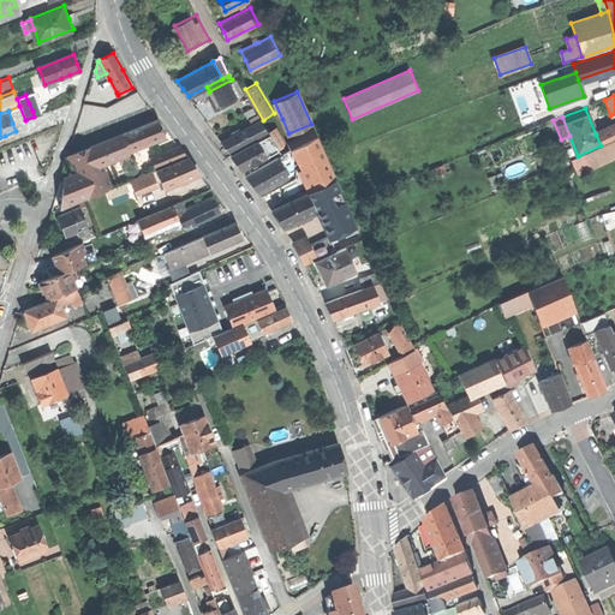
[(121,133),(129,151),(166,137),(162,130),(159,119),(121,133)]
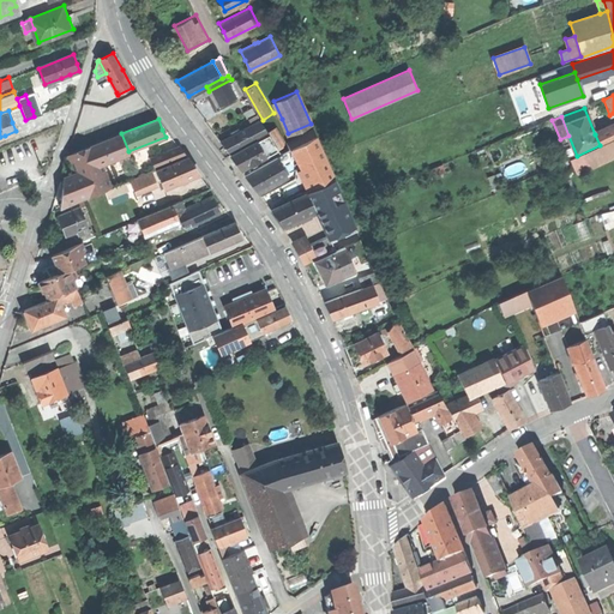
[(259,120),(247,127),(253,140),(266,133),(259,120)]
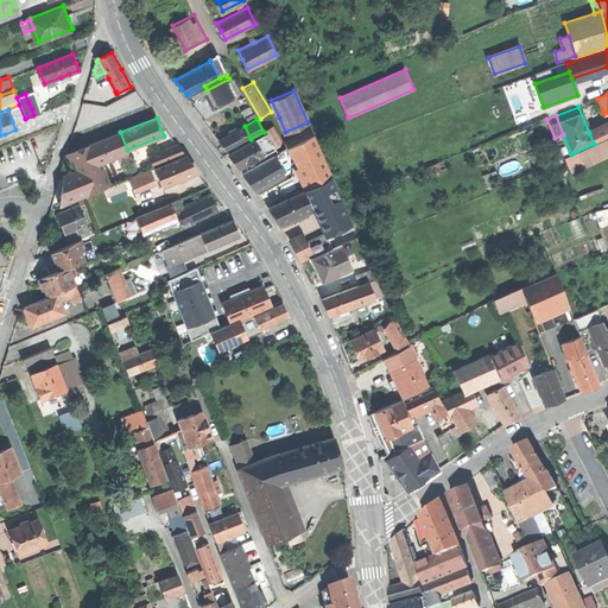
[(607,125),(589,133),(594,144),(607,137),(607,125)]
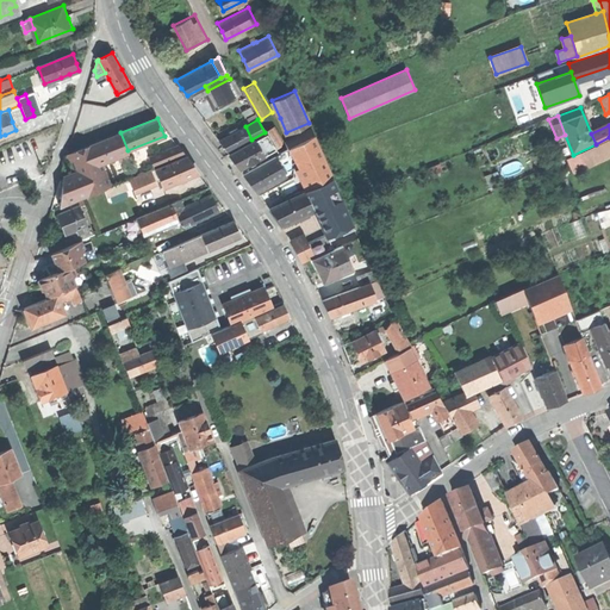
[(229,151),(251,139),(246,126),(219,141),(224,147),(229,151)]
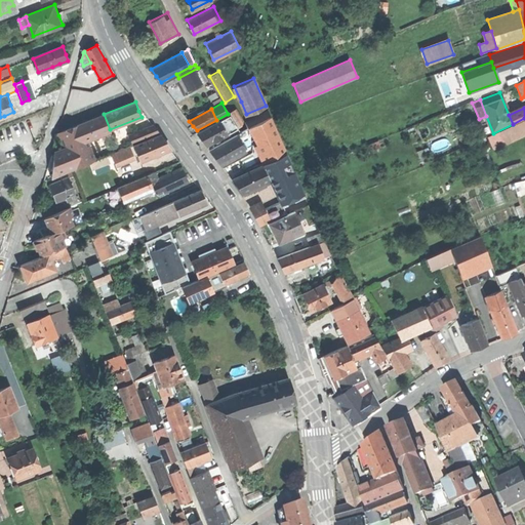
[(111,131),(110,129),(104,114),(57,132),(64,148),(53,152),(51,177),(59,174),(72,169),(95,160),(87,139),(111,131)]
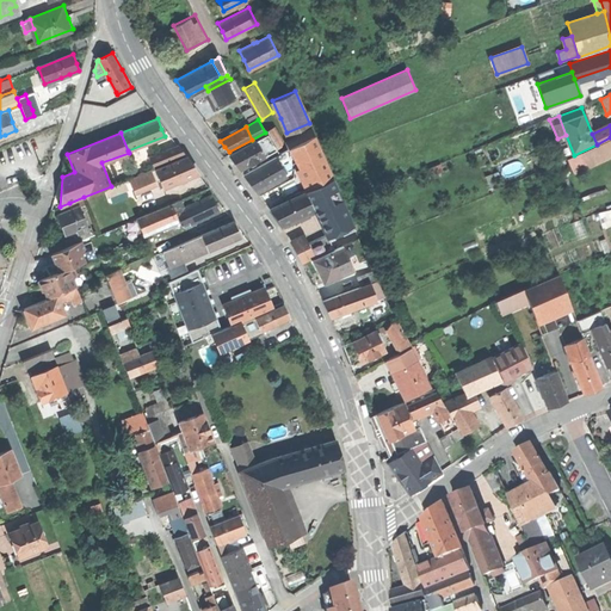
[(267,133),(254,140),(264,155),(275,149),(276,150),(277,149),(267,133)]
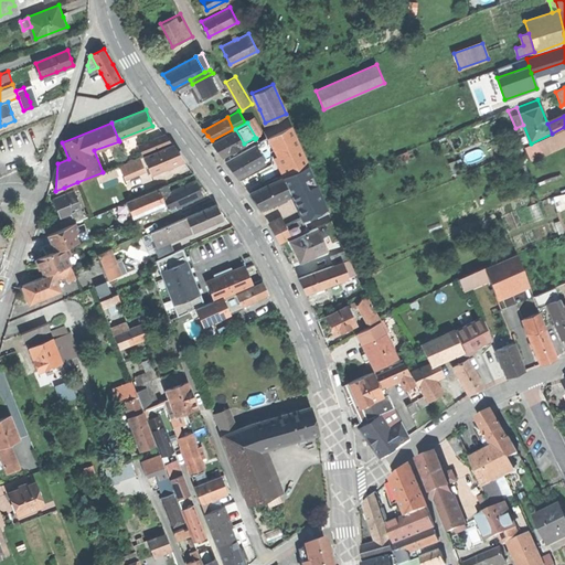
[(291,126),(269,137),(278,155),(277,155),(287,174),(308,164),(291,126)]
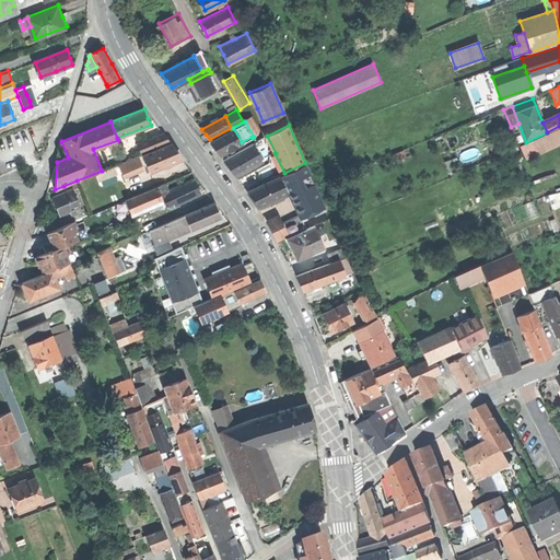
[(221,154),(242,142),(233,128),(211,141),(216,148),(221,154)]
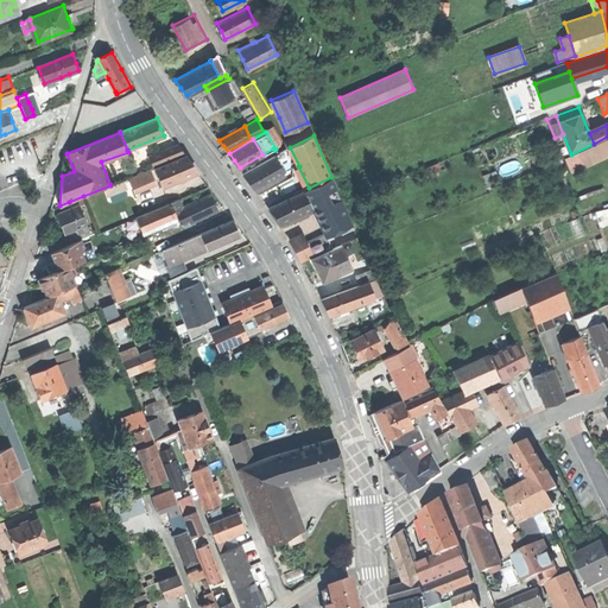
[(150,156),(154,168),(184,154),(177,145),(150,156)]
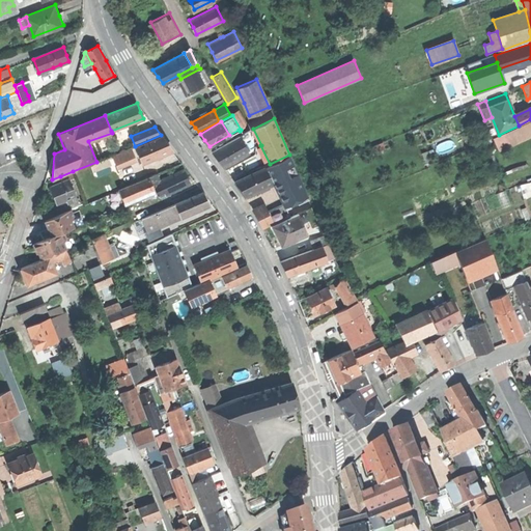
[(138,155),(142,163),(172,150),(167,142),(161,135),(135,146),(138,155)]
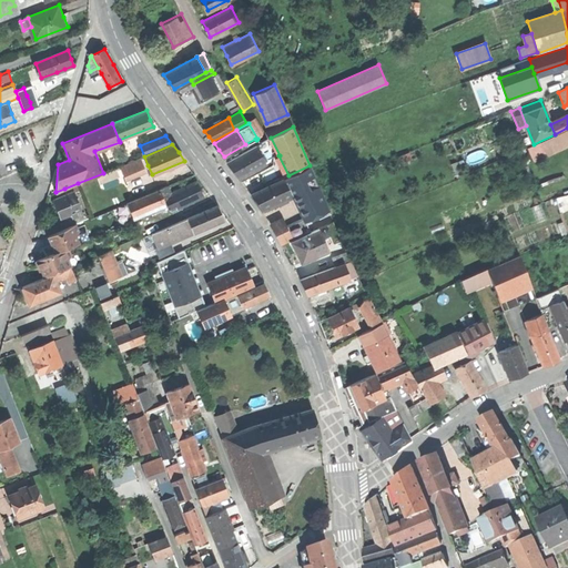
[(256,146),(227,162),(233,169),(240,178),(265,163),(260,153),(256,146)]
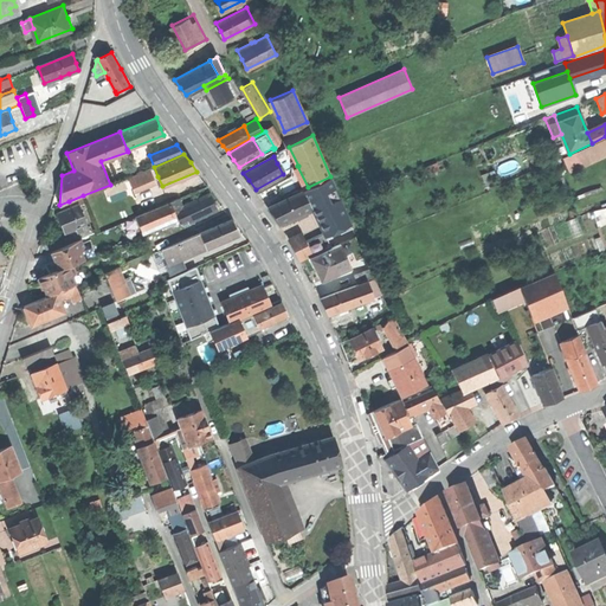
[(133,187),(158,176),(154,167),(129,178),(133,187)]
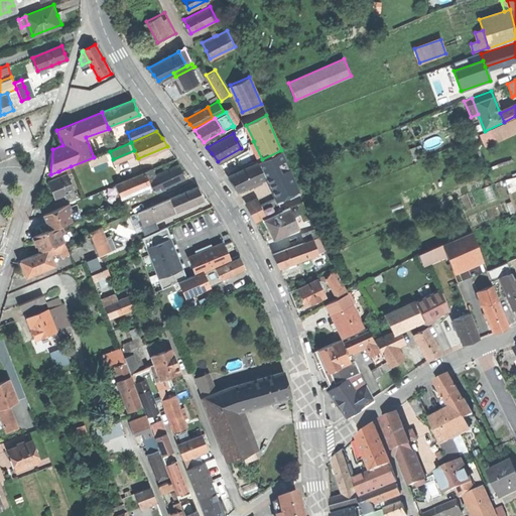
[(281,152),(261,161),(278,198),(279,200),(298,190),(281,152)]
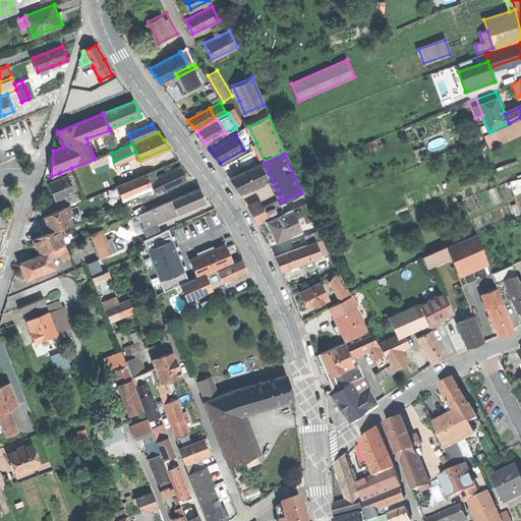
[(269,181),(262,165),(231,179),(237,187),(242,193),(269,181)]
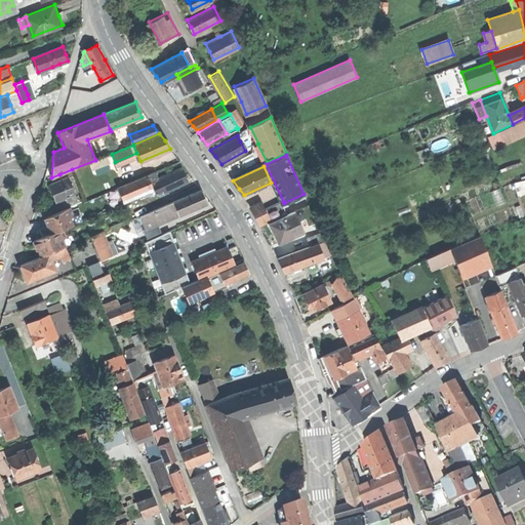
[(158,179),(164,193),(189,182),(186,174),(183,168),(158,179)]
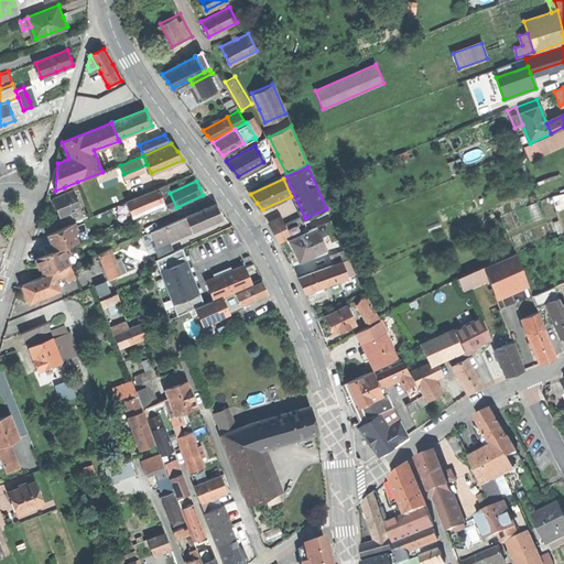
[(79,190),(77,182),(64,187),(66,193),(74,191),(75,192),(79,190)]
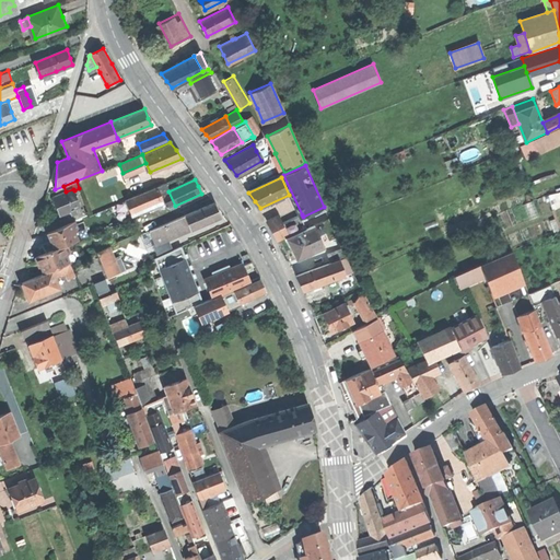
[(158,186),(161,195),(166,193),(162,184),(158,186)]
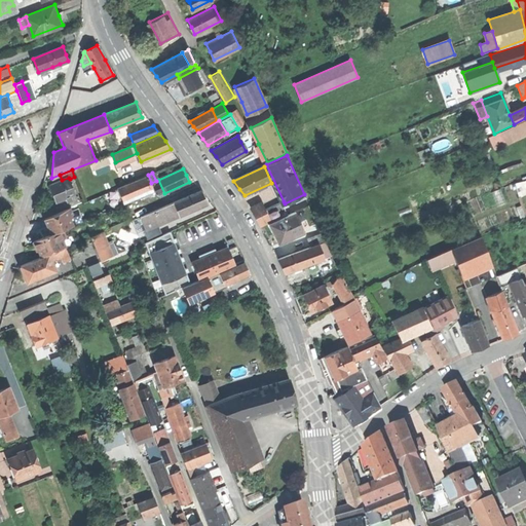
[(142,194),(154,189),(151,183),(148,175),(136,180),(142,194)]
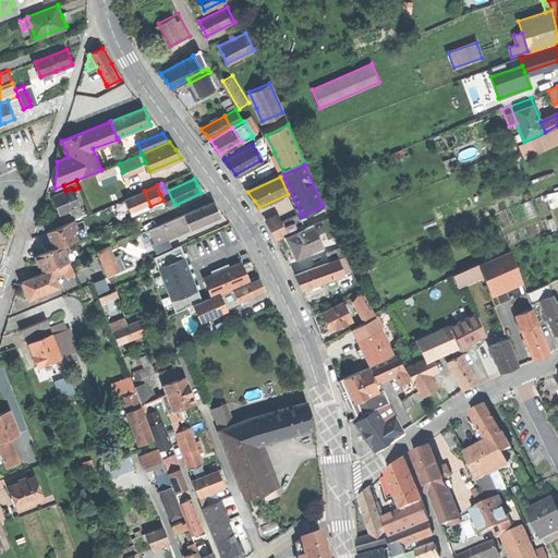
[(81,206),(74,190),(73,189),(65,191),(55,196),(58,205),(61,214),(81,206)]
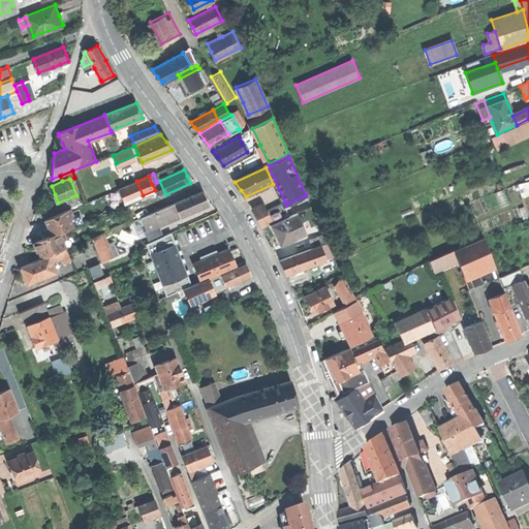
[(126,204),(143,195),(136,181),(119,189),(126,204)]
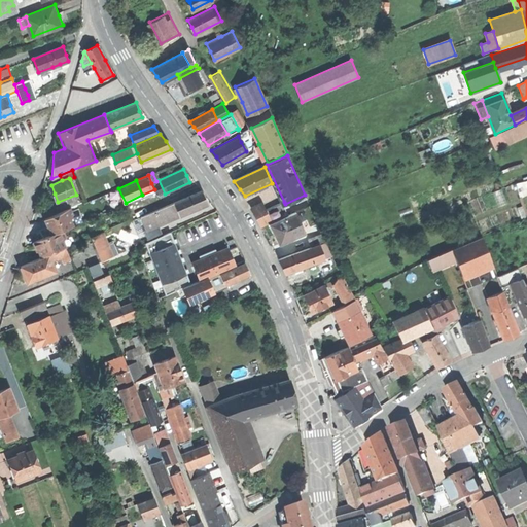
[(157,197),(165,194),(159,180),(156,181),(151,183),(154,189),(157,197)]
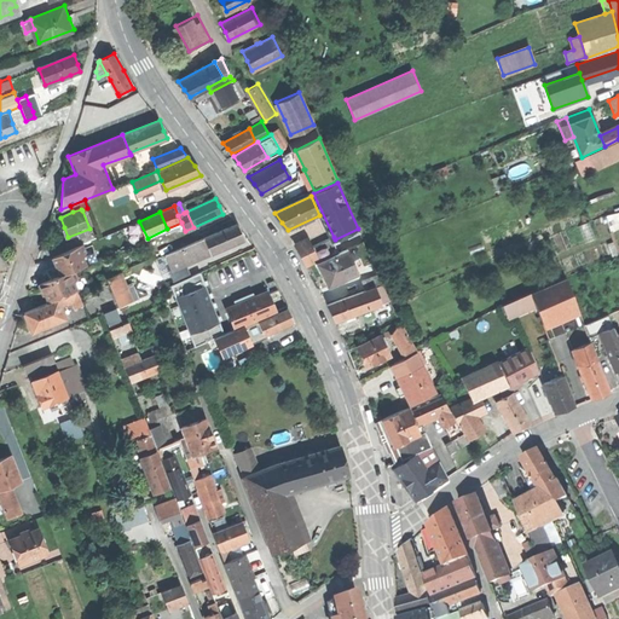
[(204,237),(212,254),(244,239),(241,233),(237,224),(204,237)]
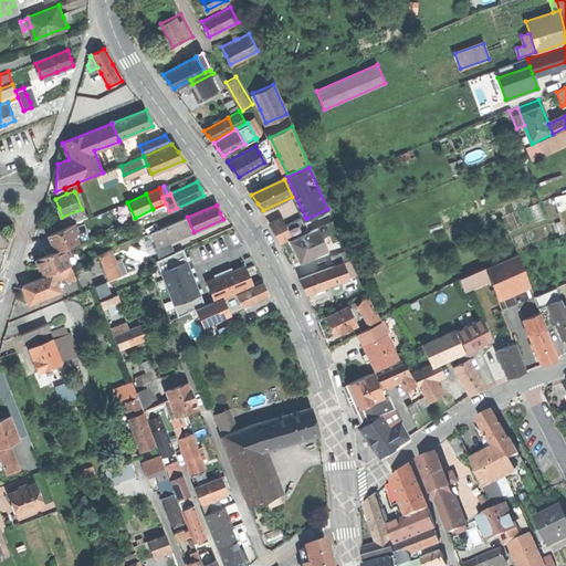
[(169,242),(194,232),(187,217),(163,227),(169,242)]
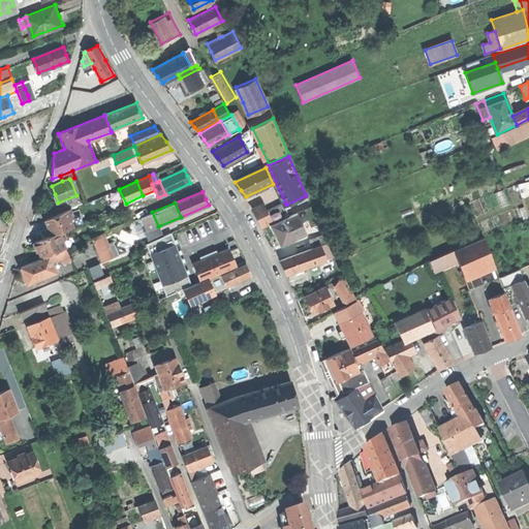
[(290,214),(286,205),(285,203),(268,211),(273,222),(290,214)]
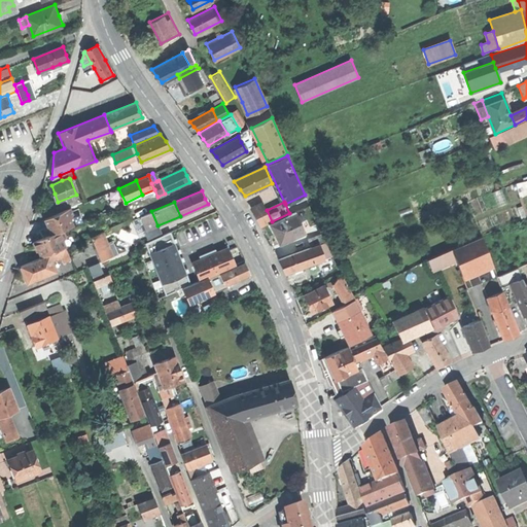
[(252,208),(255,214),(267,210),(264,203),(252,208)]
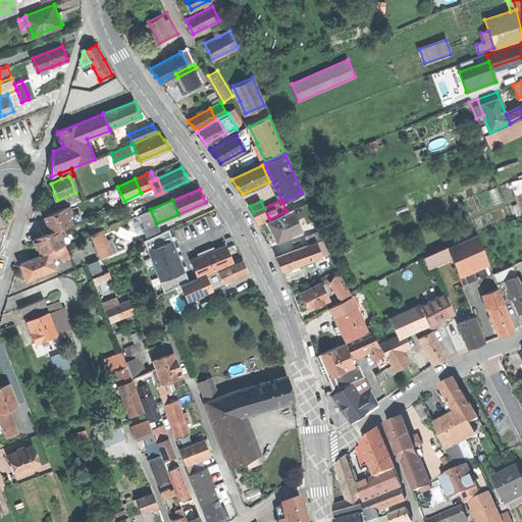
[(49,228),(50,232),(62,227),(72,223),(69,216),(73,214),(70,206),(45,216),(48,223),(47,224),(49,228)]
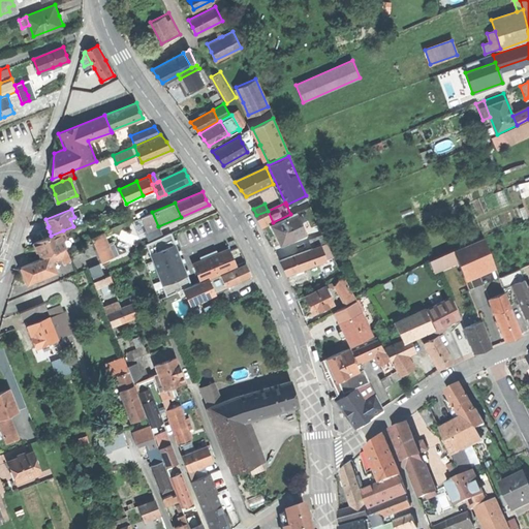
[(262,226),(273,222),(268,211),(256,215),(262,226)]
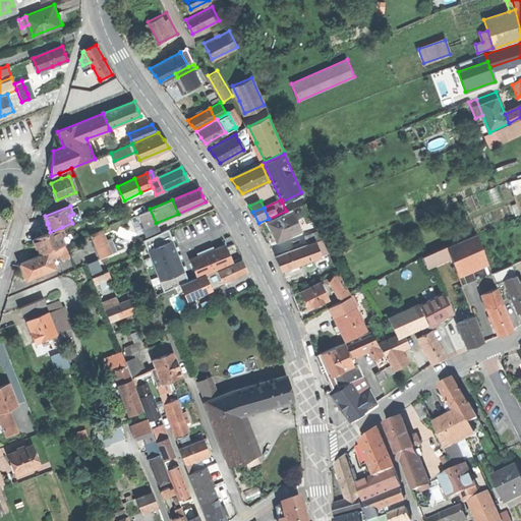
[(160,233),(156,223),(150,209),(139,214),(145,226),(142,227),(148,238),(160,233)]
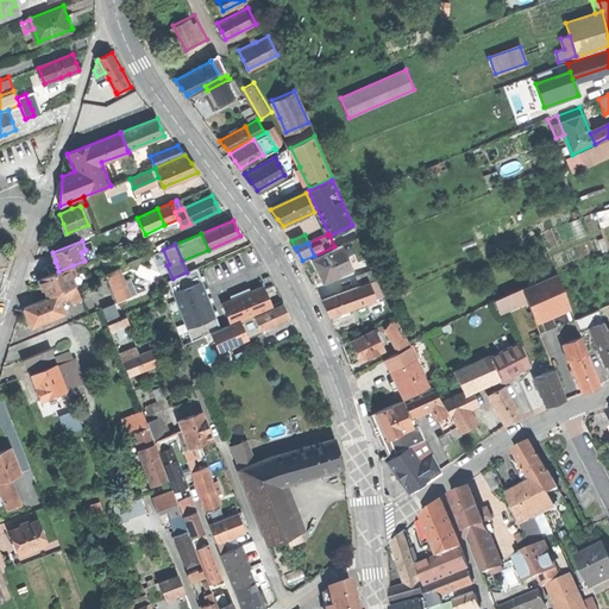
[(341,246),(313,259),(319,272),(324,282),(352,269),(341,246)]
